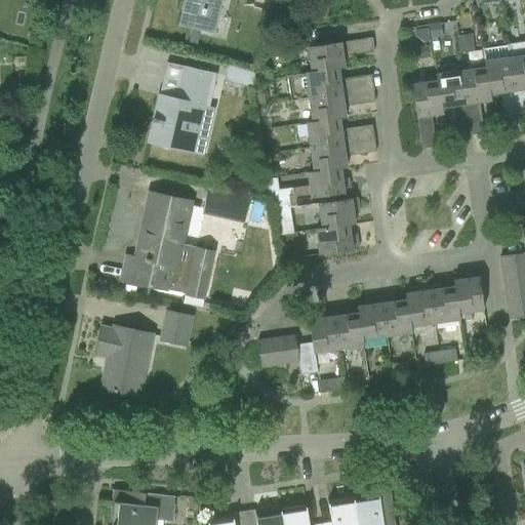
[(183,0),(177,24),(198,29),(201,14),(216,17),(220,0),(183,0)]
